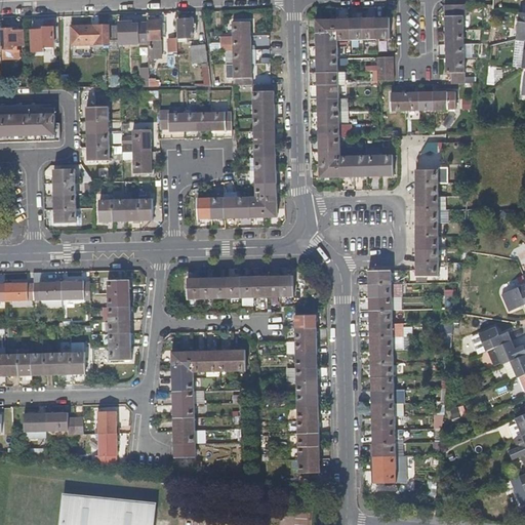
[(524,40),(524,12),(518,12),(515,39),(524,40)]
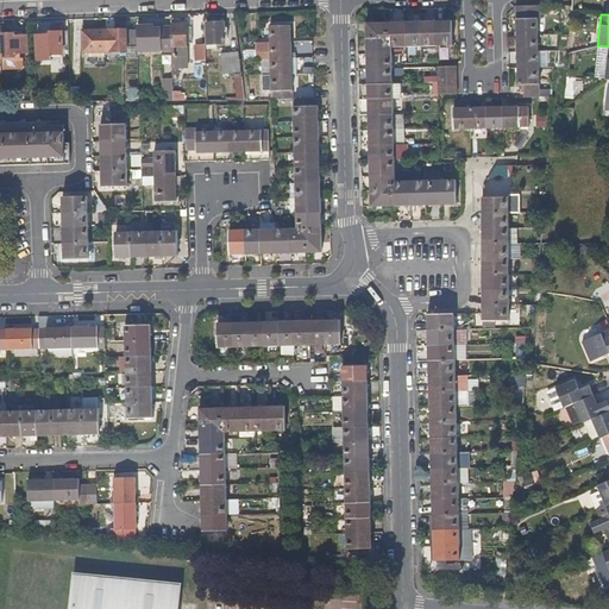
[(538,36),(538,19),(516,20),(518,36),(538,36)]
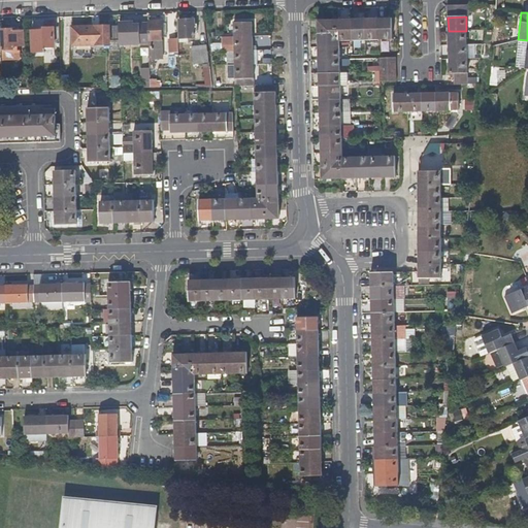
[(393,41),(392,19),(378,20),(380,41),(393,41)]
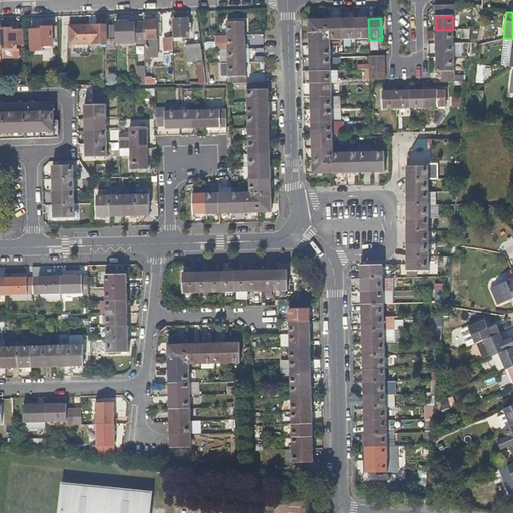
[(330,32),(329,19),(308,20),(309,32),(330,32)]
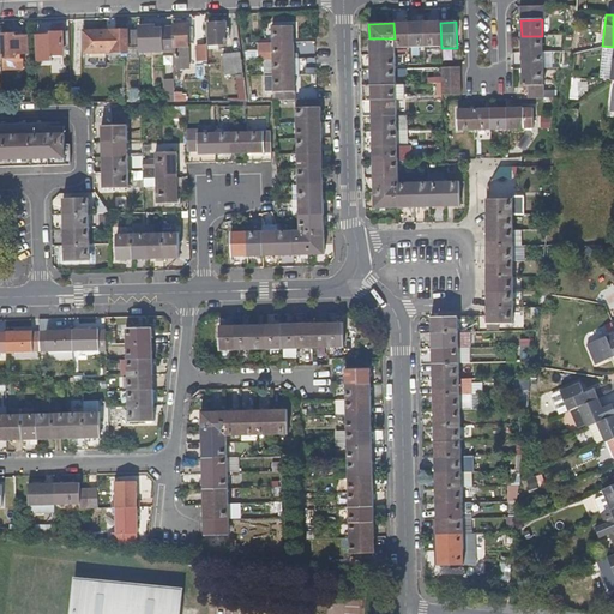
[(410,49),(409,23),(393,23),(395,38),(395,49),(410,49)]
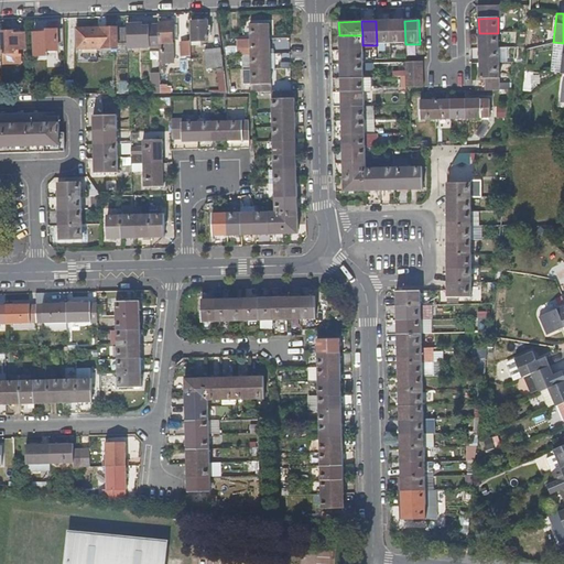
[(390,44),(390,21),(376,21),(377,45),(390,44)]
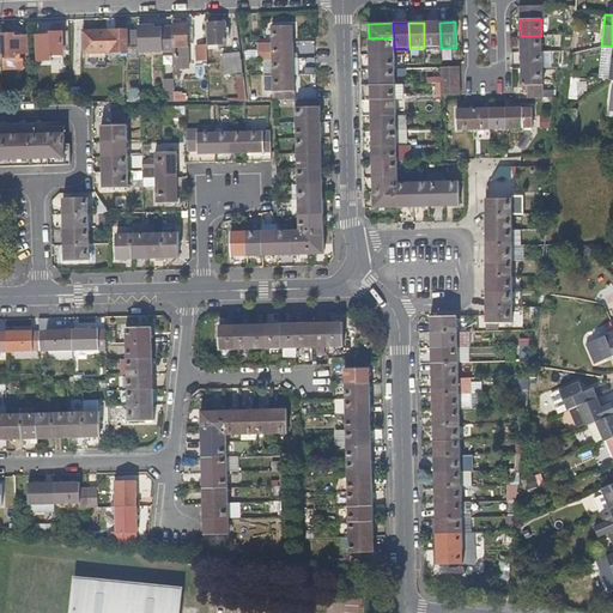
[(441,48),(439,23),(424,23),(424,48),(441,48)]
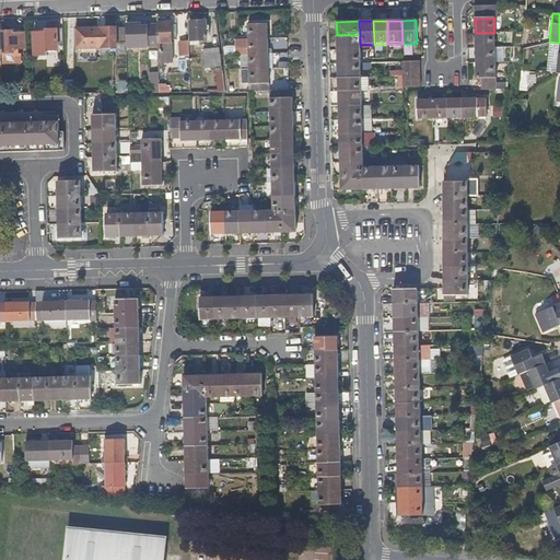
[(207,23),(190,23),(191,48),(201,47),(201,43),(208,43),(207,23)]
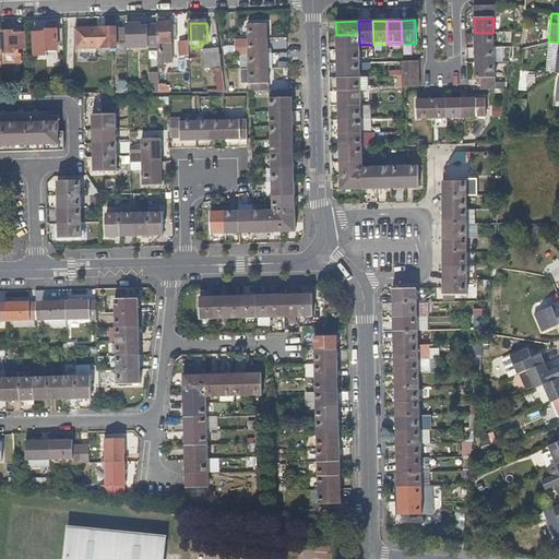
[(173,45),(171,24),(159,24),(159,52),(158,52),(159,75),(164,75),(164,52),(170,52),(170,46),(173,45)]
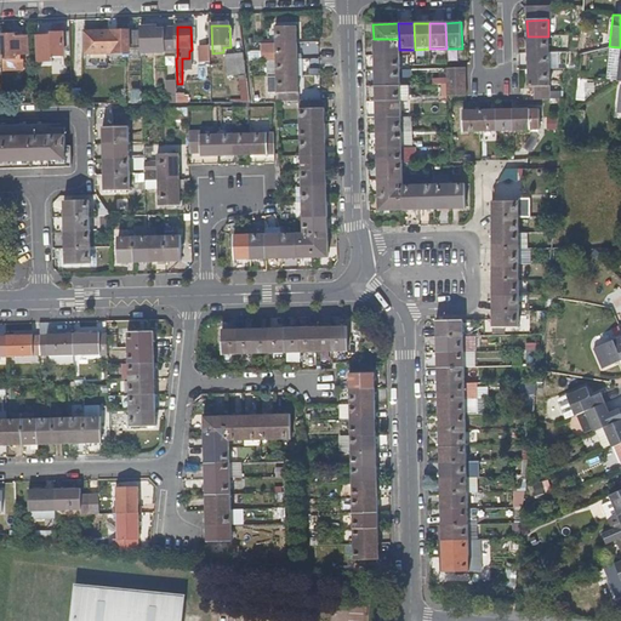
[(297,43),(296,27),(275,27),(277,44),(297,43)]
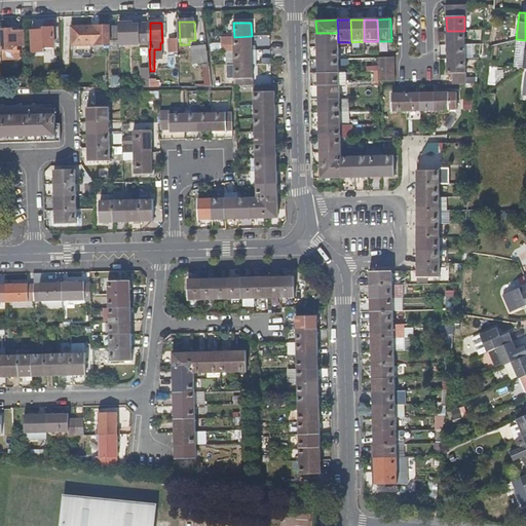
[(135,24),(119,25),(119,44),(135,44),(135,24)]
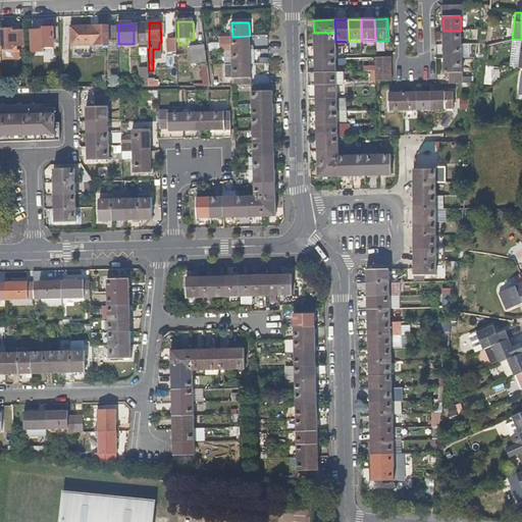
[(117,49),(117,27),(97,28),(98,32),(93,32),(93,28),(88,28),(89,46),(108,45),(108,50),(117,49)]
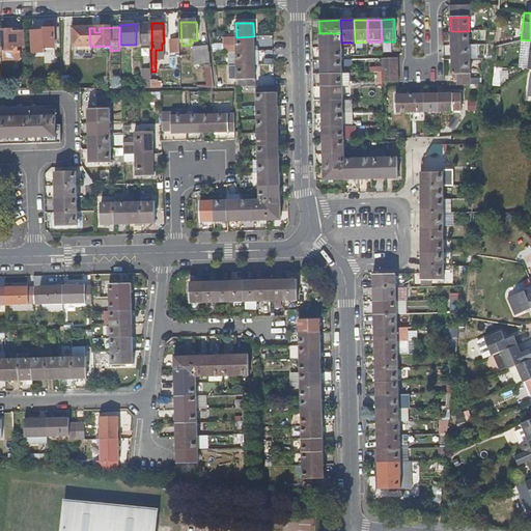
[(90,47),(89,28),(73,29),(74,48),(90,47)]
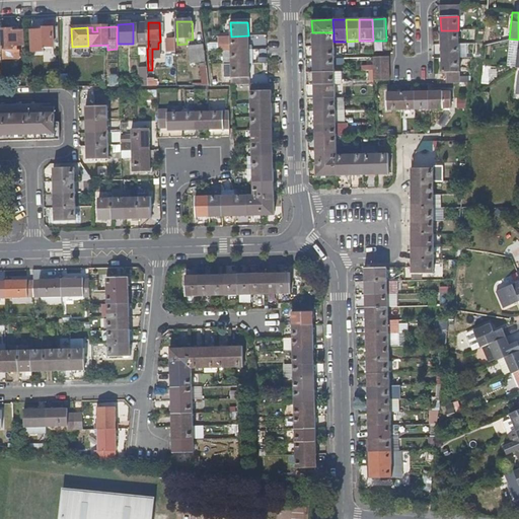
[(59,45),(58,28),(43,28),(43,30),(31,31),(31,52),(44,52),(44,48),(54,48),(54,45),(59,45)]
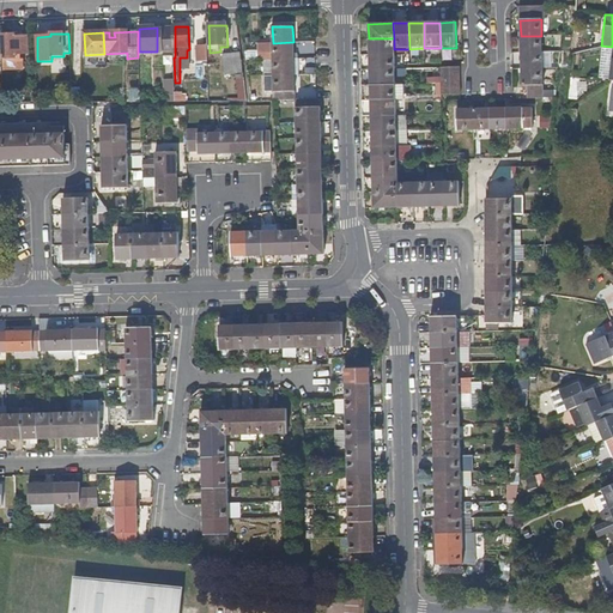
[(16,35),(2,36),(2,59),(16,59),(16,55),(28,55),(28,37),(16,37),(16,35)]
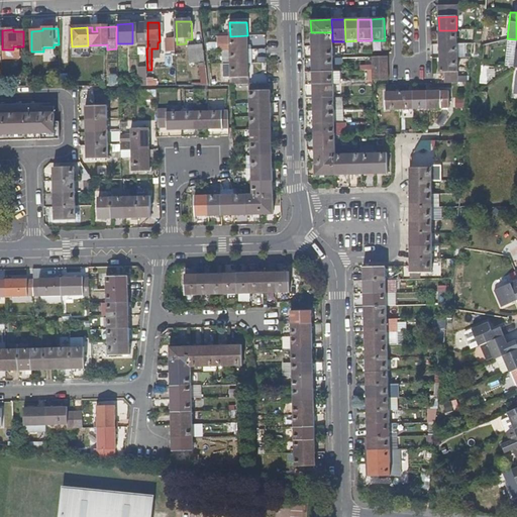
[(456,44),(456,30),(439,30),(439,44),(456,44)]
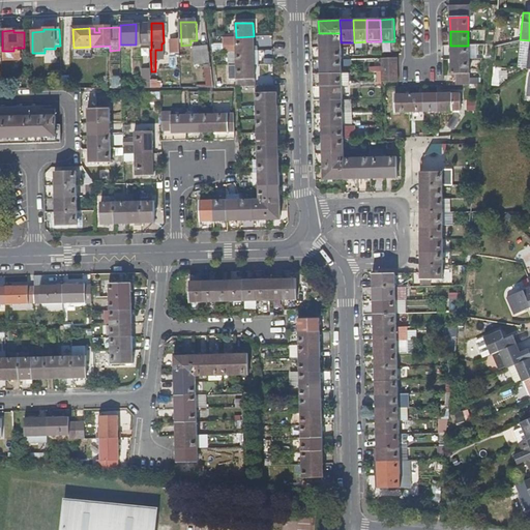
[(342,47),(341,42),(341,33),(319,33),(319,47),(342,47)]
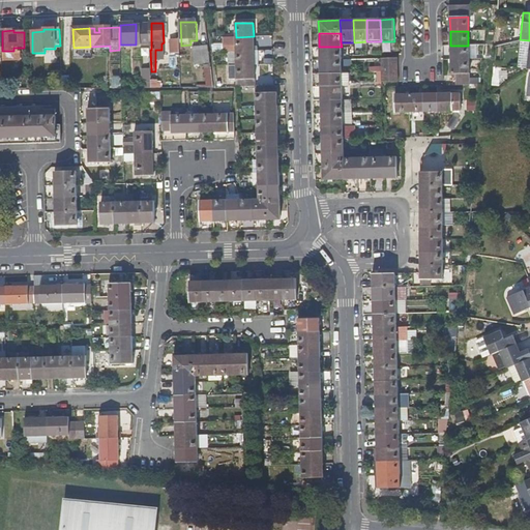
[(254,46),(254,36),(236,37),(236,51),(254,51),(254,46)]
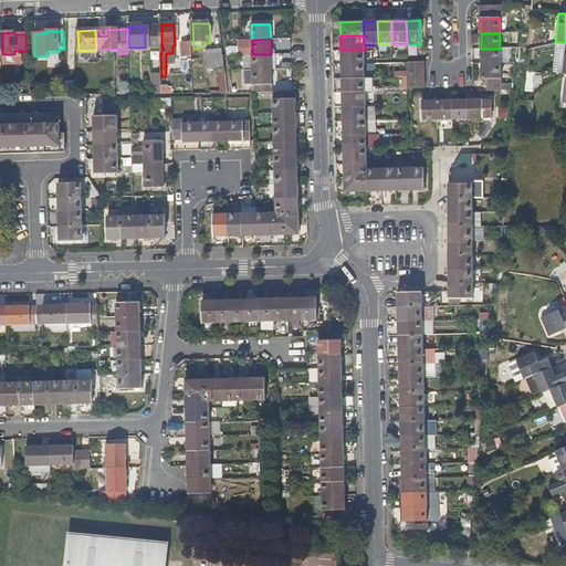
[(192,60),(191,44),(181,44),(182,60),(192,60)]
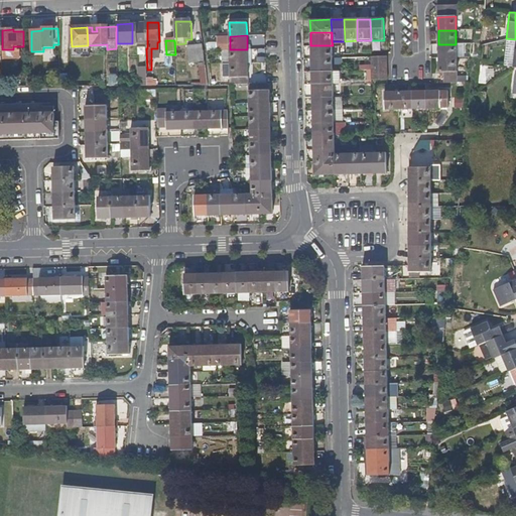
[(457,57),(456,44),(438,44),(438,58),(457,57)]
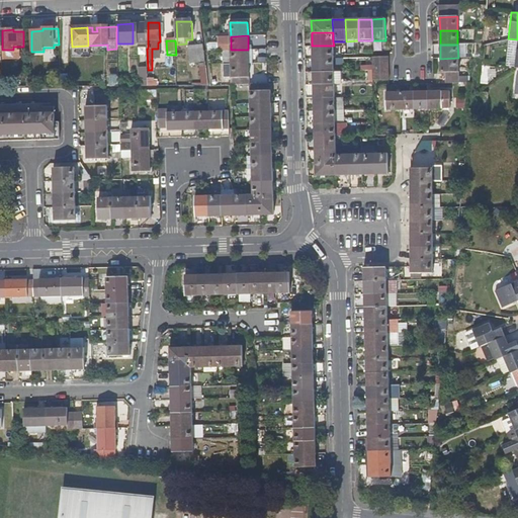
[(333,59),(334,46),(312,46),(312,60),(333,59)]
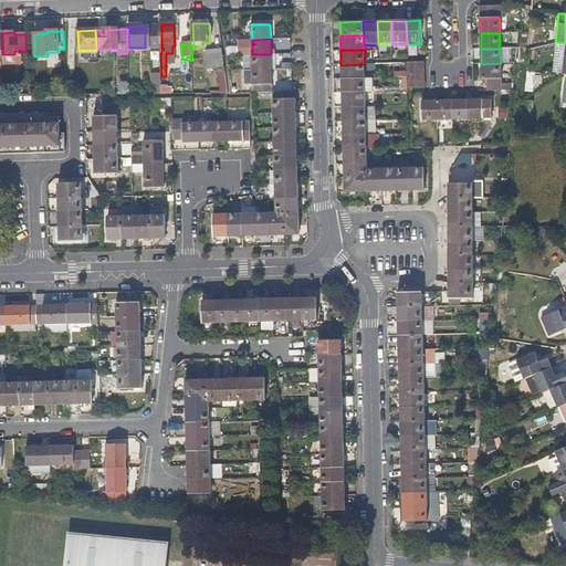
[(25,60),(25,51),(14,51),(14,54),(14,60),(25,60)]
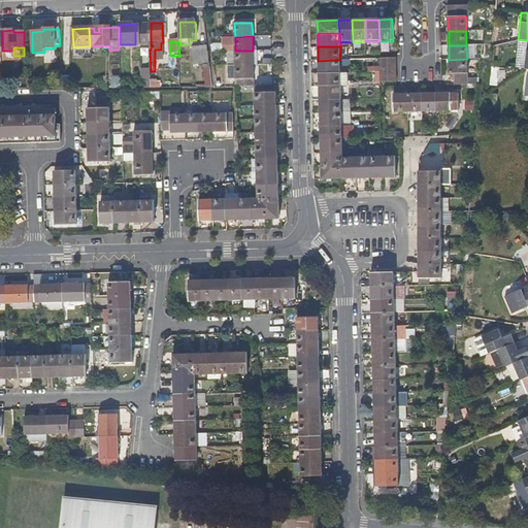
[(210,66),(208,47),(192,48),(193,65),(210,66)]
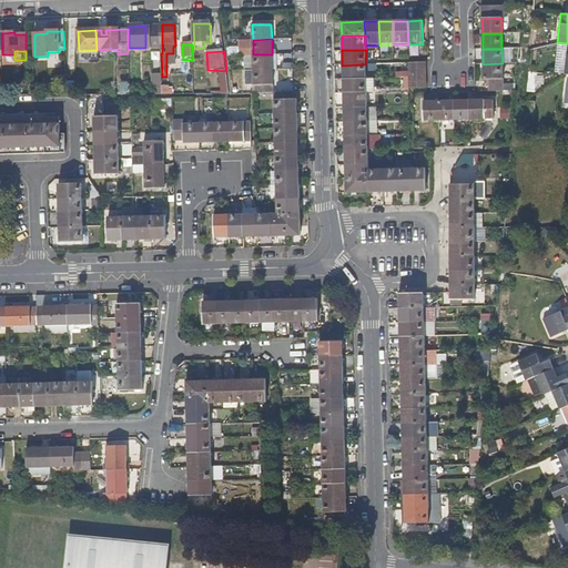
[(273,69),(272,54),(253,54),(254,70),(273,69)]
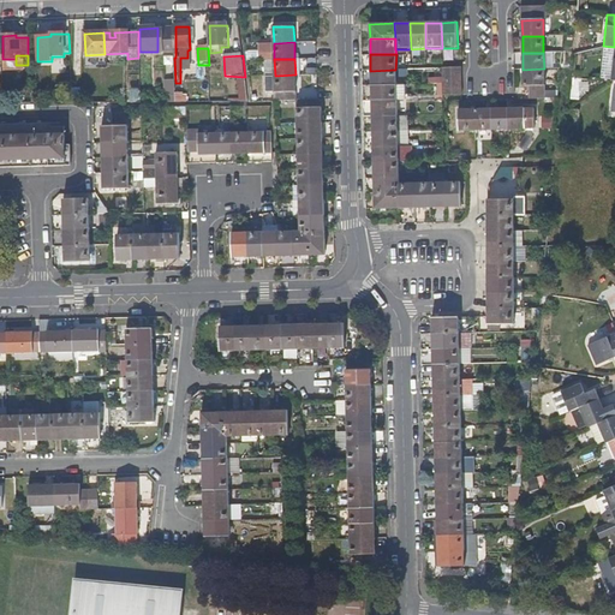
[(464,77),(464,67),(446,67),(443,69),(443,77),(464,77)]
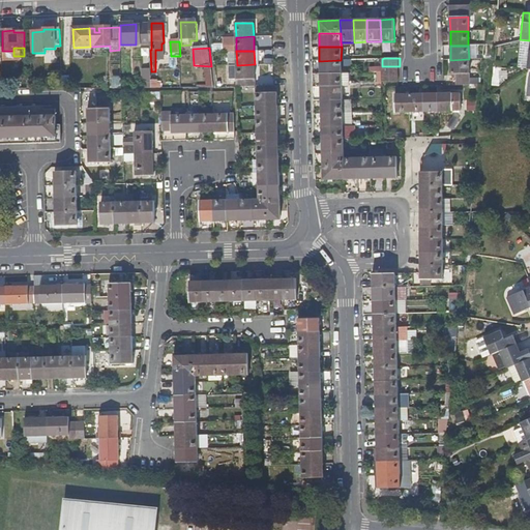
[(470,85),(469,59),(450,60),(451,75),(457,75),(457,85),(470,85)]
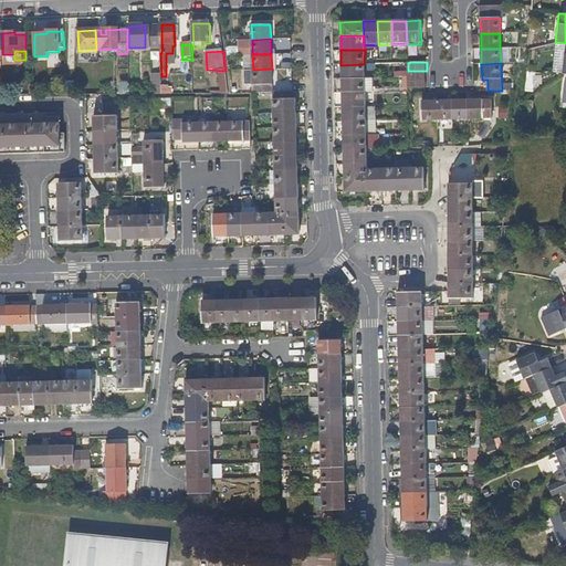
[(365,77),(364,64),(341,65),(342,79),(365,77)]
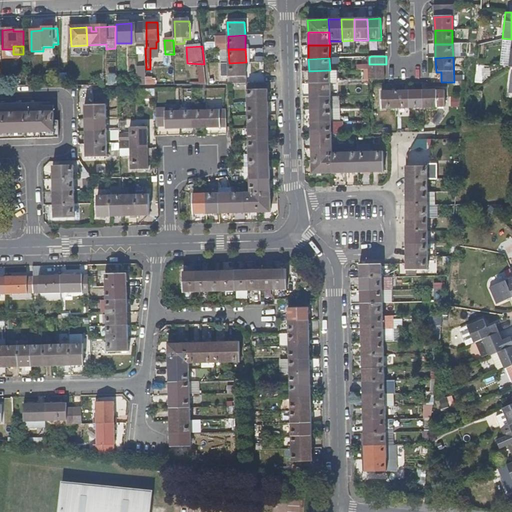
[(246,75),(246,62),(229,63),(230,76),(246,75)]
